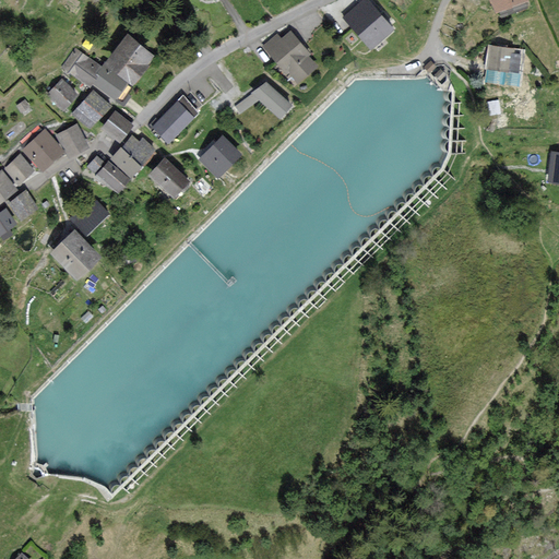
[(393,28),(366,0),(364,0),(345,18),(372,47),(393,28)]
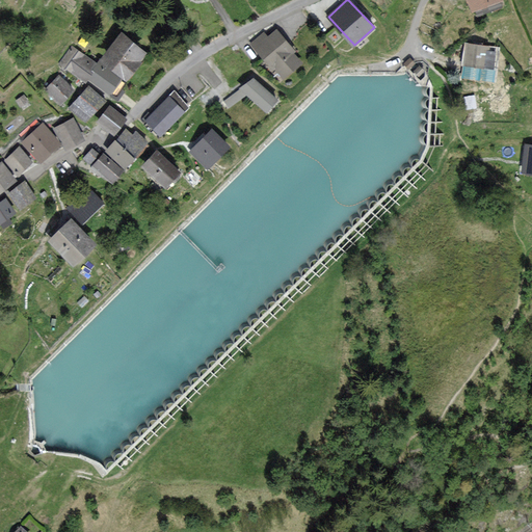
[(471,0),(475,9),(500,0),(471,0)]
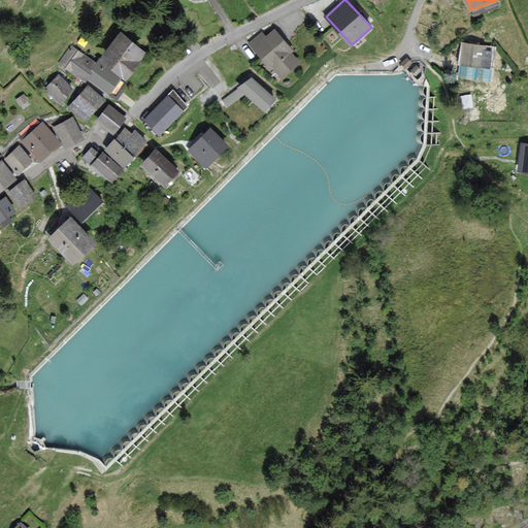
[(250,44),(273,72),(278,68),(285,75),(298,64),(290,54),(293,52),(275,31),(266,38),(262,34),(250,44)]
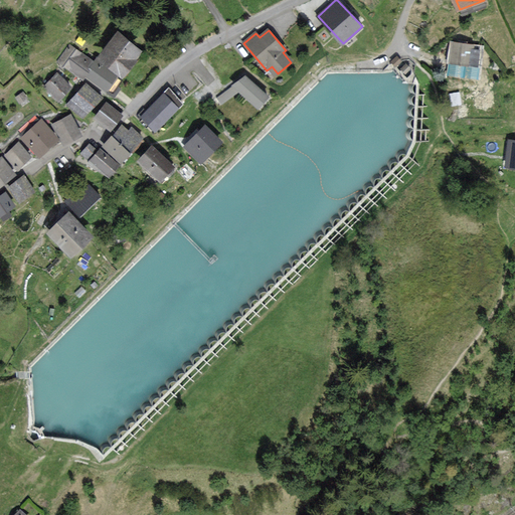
[(141,50),(119,34),(100,60),(122,76),(141,50)]
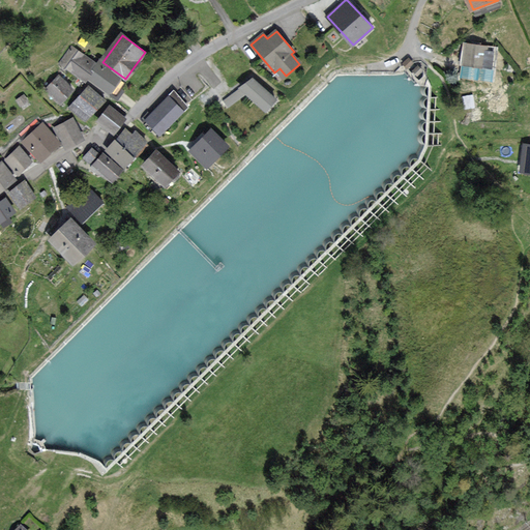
[(494,48),(465,43),(462,63),(492,67),(494,48)]
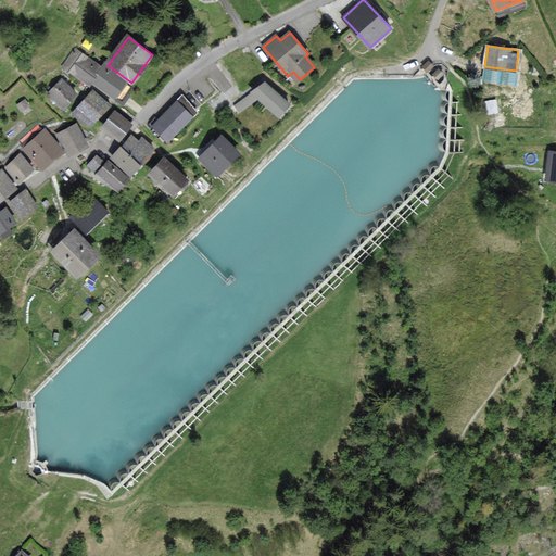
[(64,66),(91,86),(93,81),(115,98),(124,85),(102,68),(76,49),(64,66)]
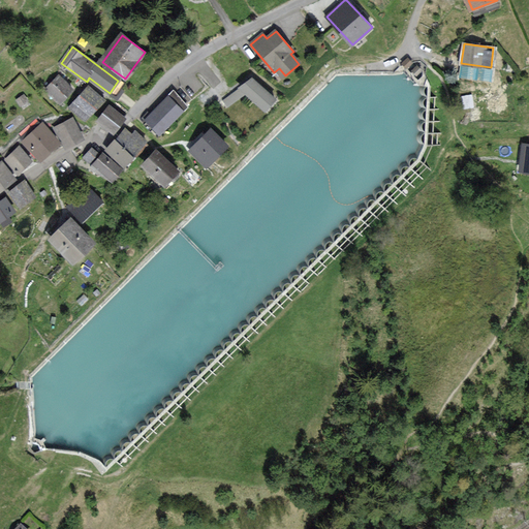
[(411,62),(408,59),(403,64),(406,67),(411,62)]
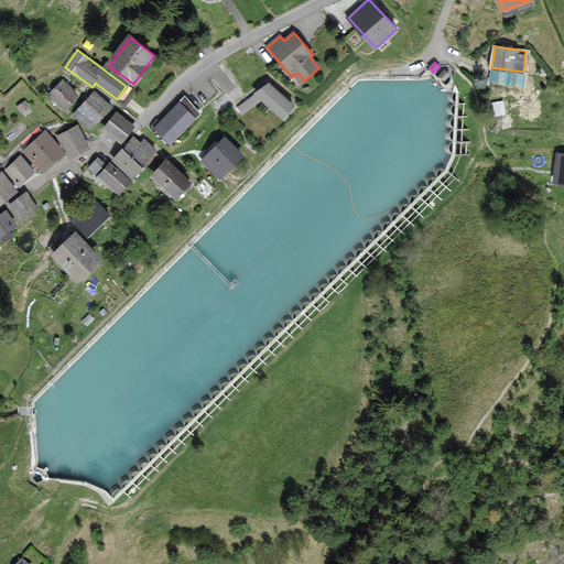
[(448,75),(445,71),(440,76),(443,79),(448,75)]
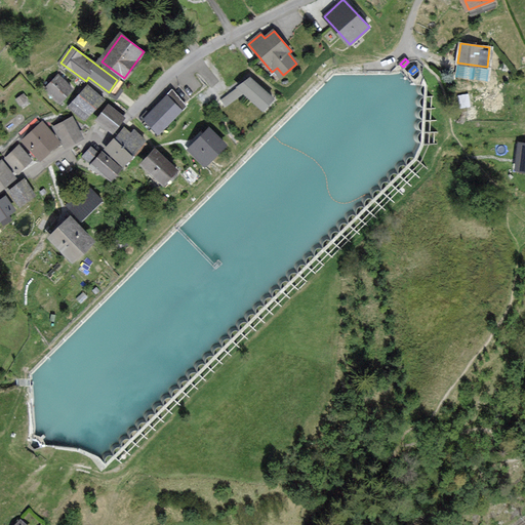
[(73,90),(58,76),(45,89),(59,104),(73,90)]
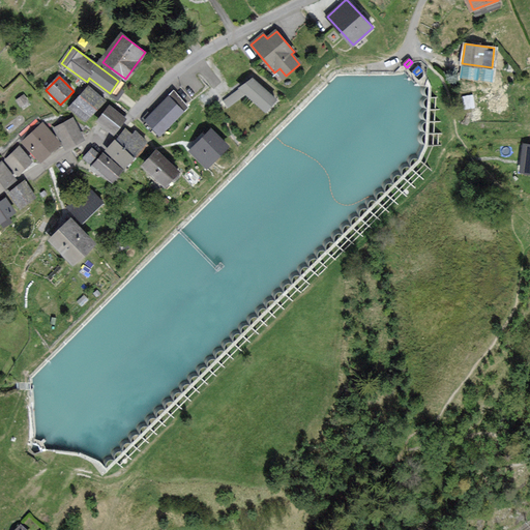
[(253,80),(241,88),(266,111),(276,100),(253,80)]
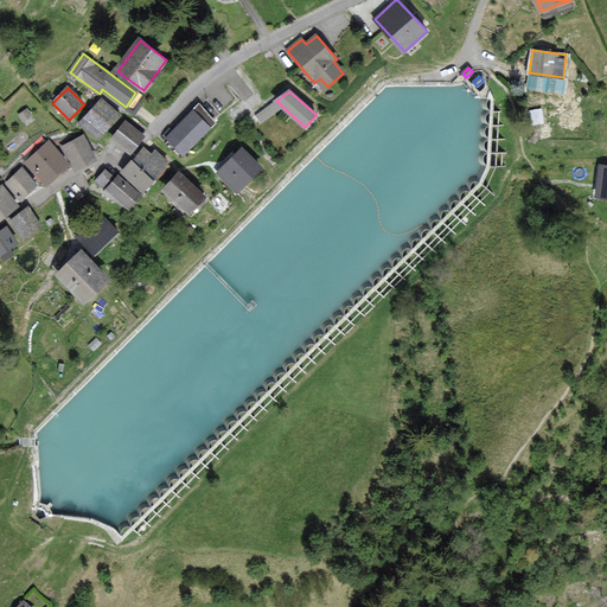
[(274,98),(255,112),(261,120),(280,107),(274,98)]
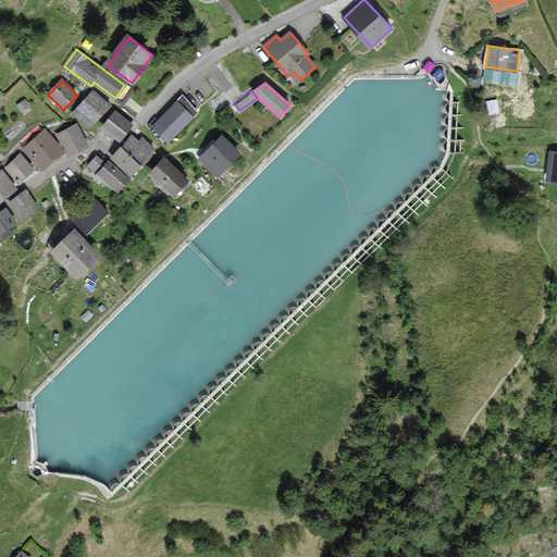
[(94,93),(76,112),(91,126),(110,106),(94,93)]
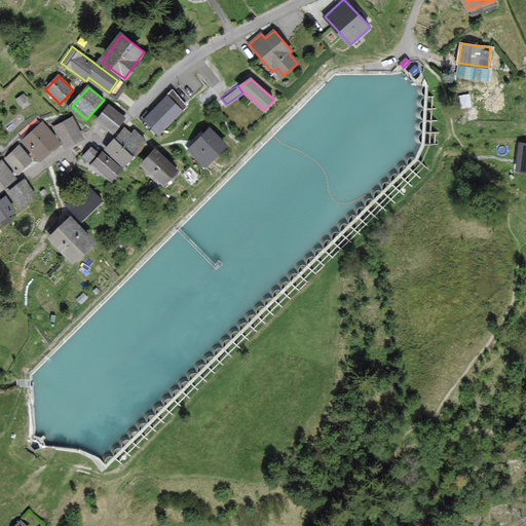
[(24,95),(16,100),(21,105),(28,100),(24,95)]
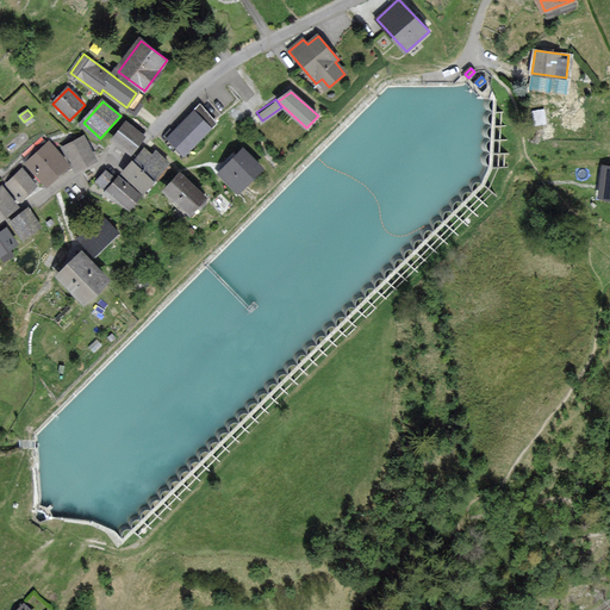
[(187,120),(169,138),(185,154),(211,128),(194,112),(187,120)]
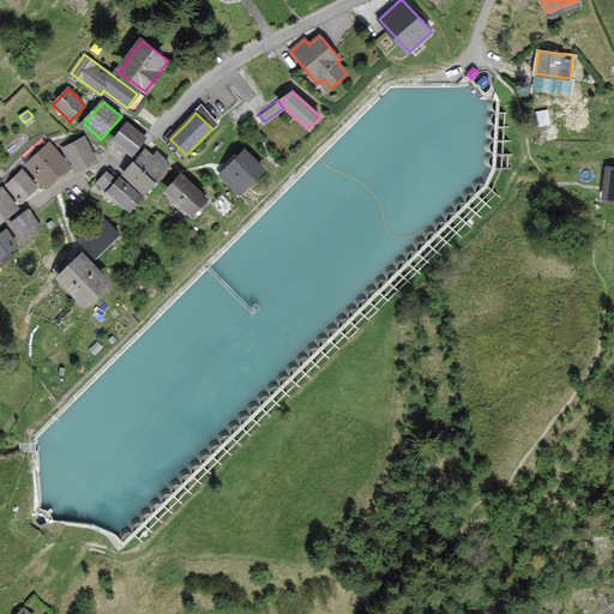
[(127,124),(115,139),(132,152),(144,138),(127,124)]
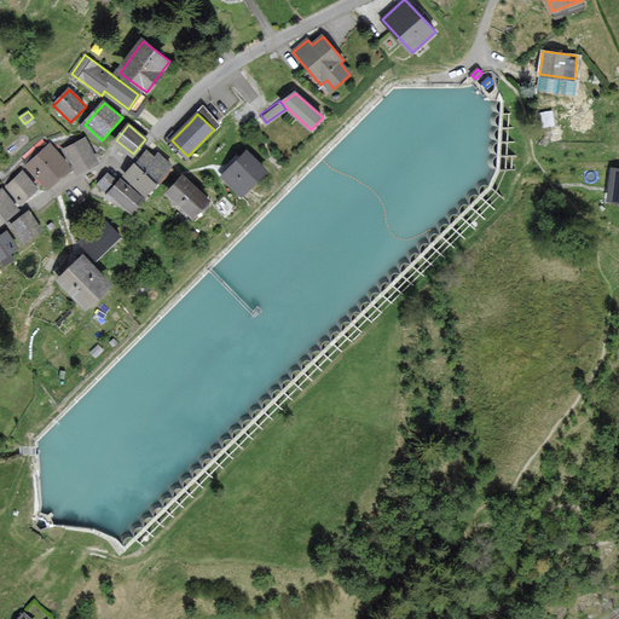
[(86,139),(65,150),(77,173),(98,162),(86,139)]
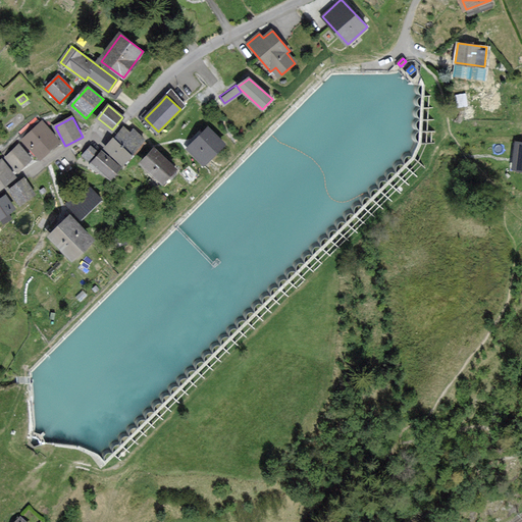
[(43,123),(23,140),(39,157),(58,141),(43,123)]
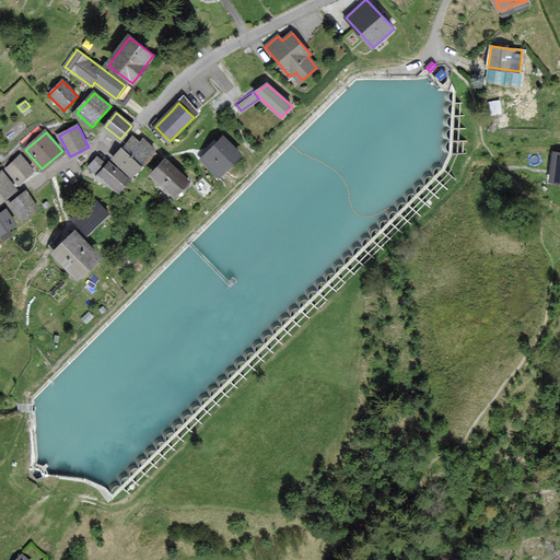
[(132,138),(113,161),(118,164),(132,176),(155,150),(144,141),(140,144),(137,142),(132,138)]
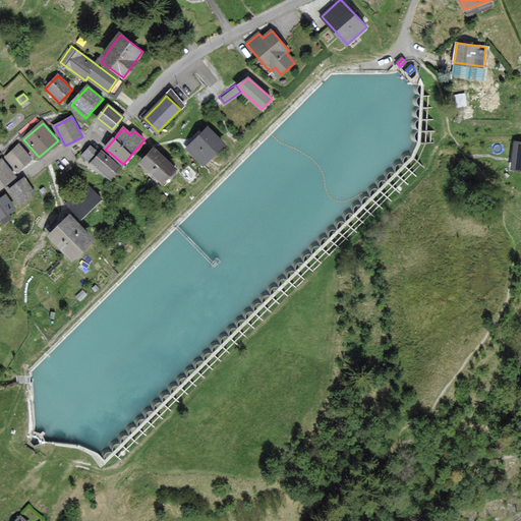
[(210,129),(188,149),(203,164),(224,146),(210,129)]
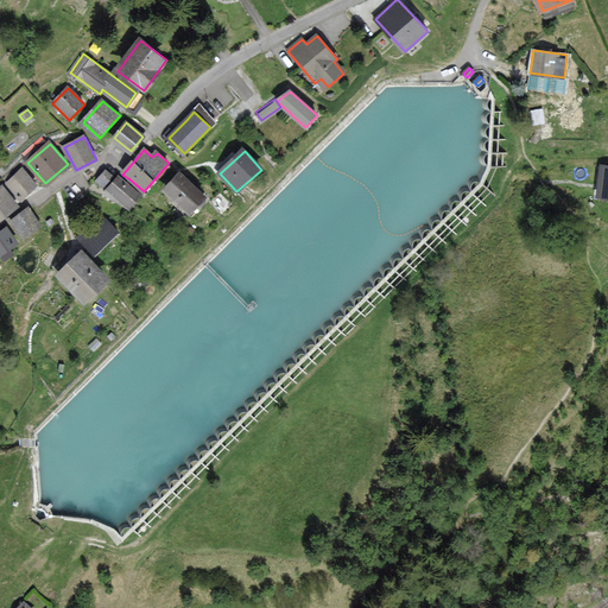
[(596,197),(607,198),(607,166),(600,165),(596,197)]
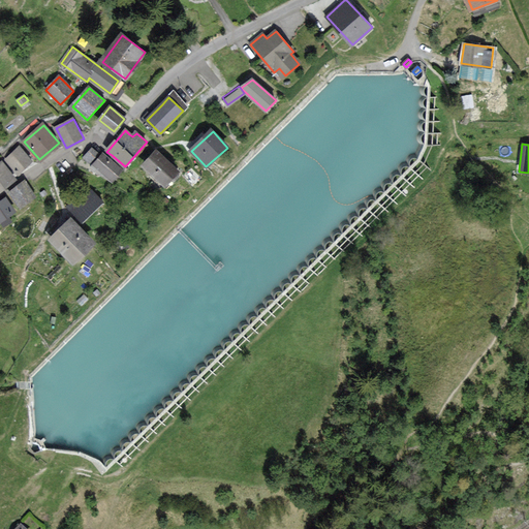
[(20,148),(5,159),(18,173),(32,161),(20,148)]
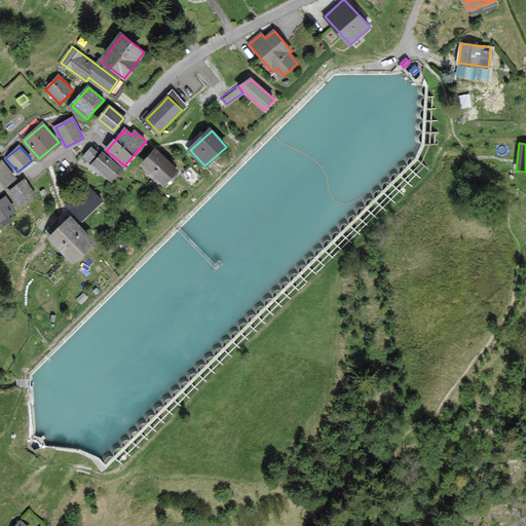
[(92,148),(84,156),(89,162),(98,153),(92,148)]
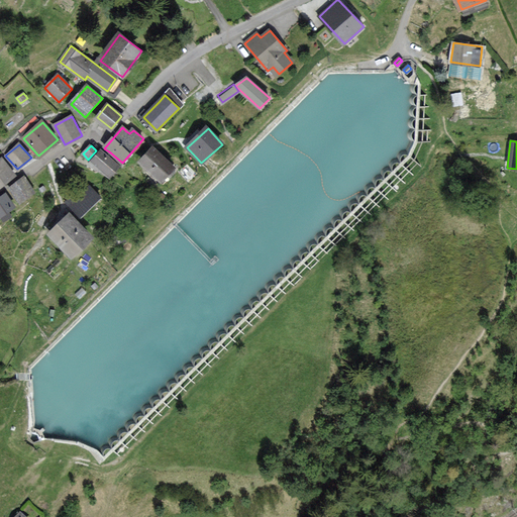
[(175,167),(153,147),(141,162),(162,181),(175,167)]
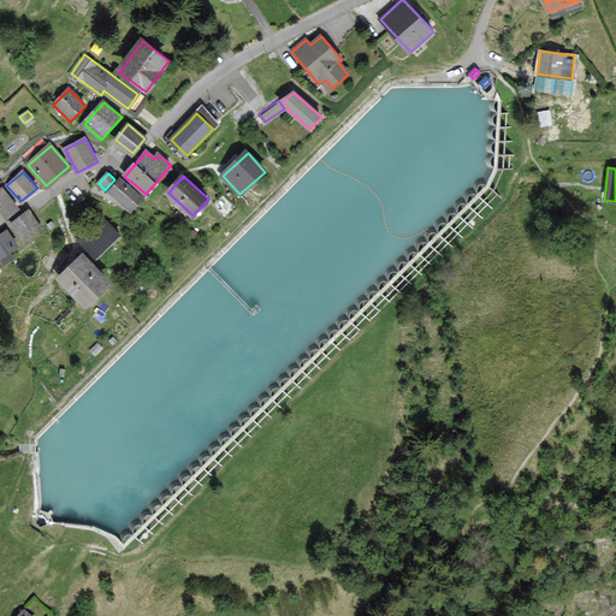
[(143,197),(120,179),(110,193),(131,211),(143,197)]
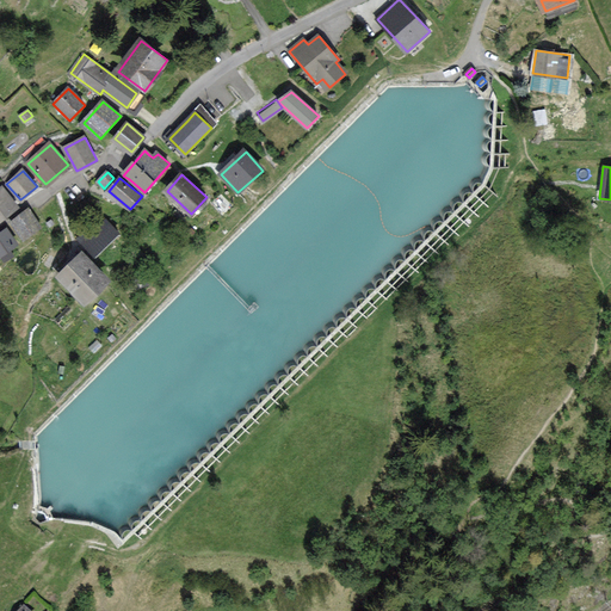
[(4,187),(0,190),(0,220),(18,207),(4,187)]
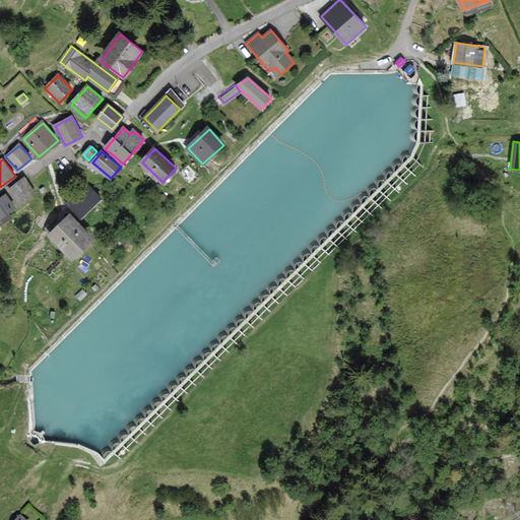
[(10,190),(19,203),(35,193),(25,180),(10,190)]
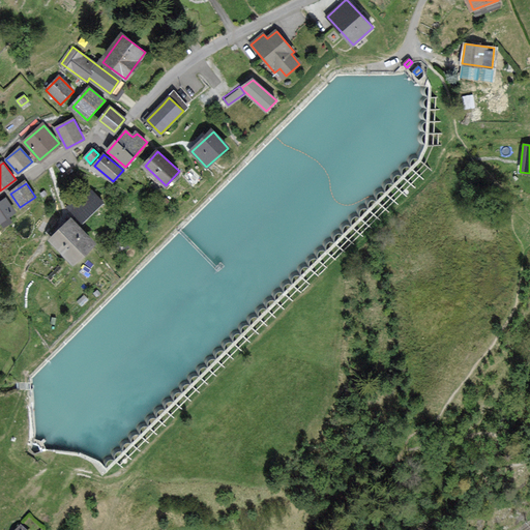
[(88,189),(69,208),(83,222),(101,203),(88,189)]
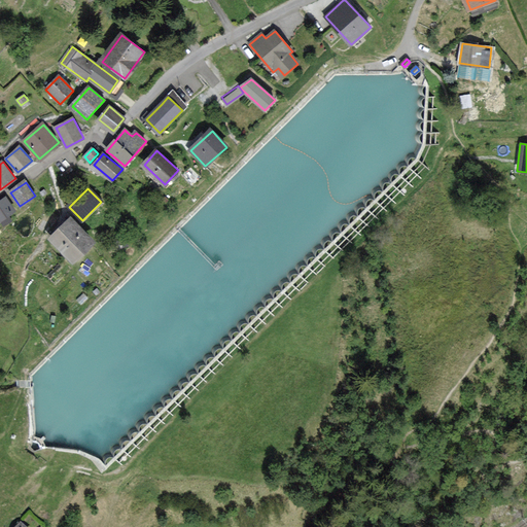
[(0,201),(0,220),(14,212),(6,198),(0,201)]
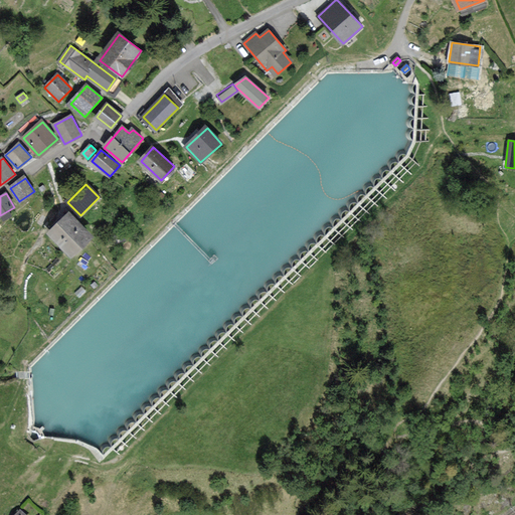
[(69,214),(50,233),(72,256),(93,238),(69,214)]
